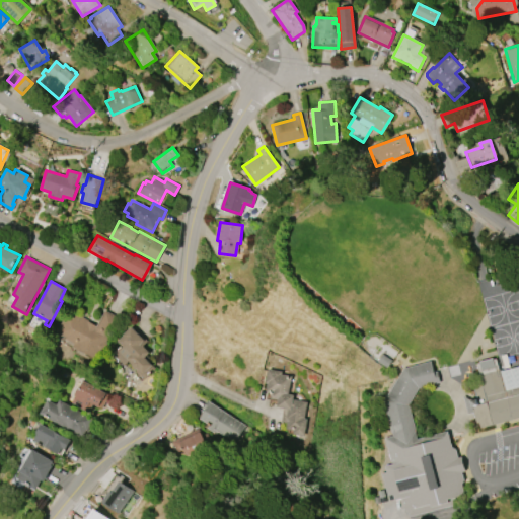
[(95,359),(72,346),(73,344),(64,338),(63,340),(54,336),(68,310),(76,315),(77,314),(95,325),(98,320),(95,318),(101,307),(125,320),(114,341),(106,337),(104,342),(105,345),(102,351),(99,352),(95,359)]
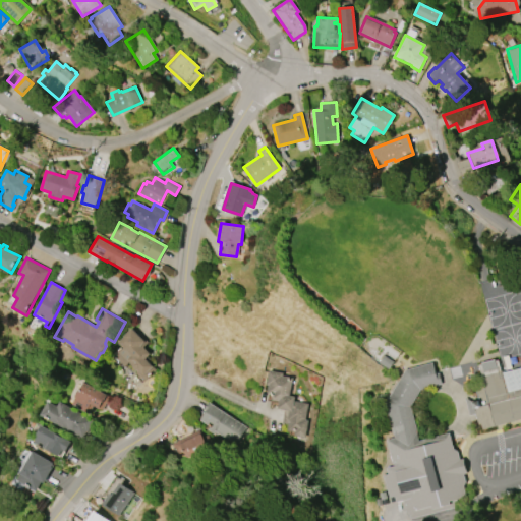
[(124,367),(113,355),(118,350),(119,351),(123,348),(118,343),(122,338),(122,337),(131,329),(143,342),(140,345),(149,353),(145,358),(156,370),(145,381),(140,375),(139,377),(136,373),(137,372),(128,363),(124,367)]
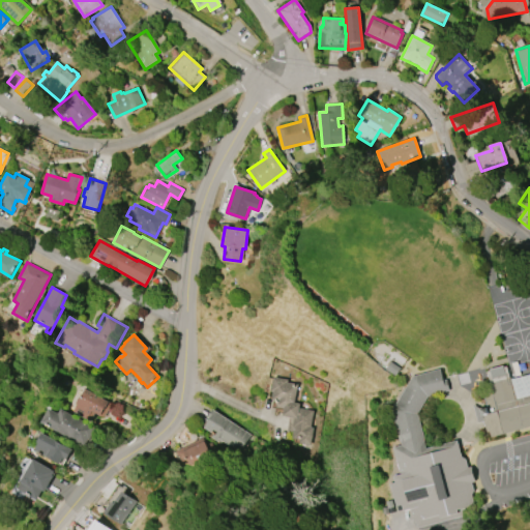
[(396,506),(390,483),(395,482),(393,476),(401,474),(393,447),(402,444),(392,410),(412,376),(440,369),(443,380),(446,379),(449,390),(428,396),(417,413),(427,448),(457,441),(462,459),(465,459),(467,468),(471,467),(475,481),(470,482),(473,492),(471,493),(476,512),(417,528),(415,521),(413,522),(410,509),(403,510),(401,504),(396,506)]
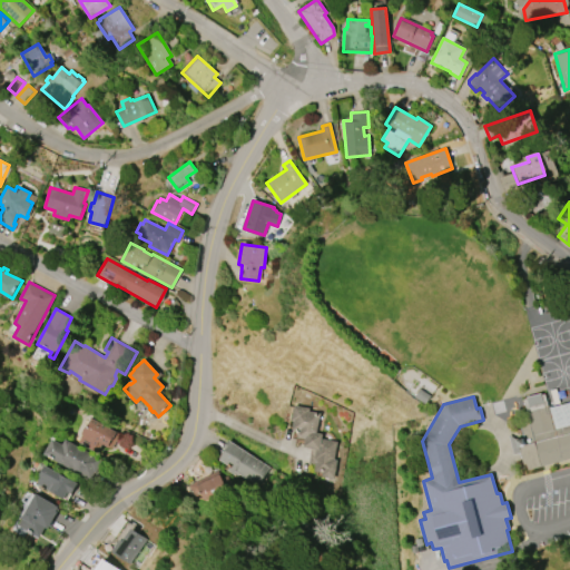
[(292,421),(294,405),(308,409),(308,411),(320,413),(316,433),(322,434),(322,439),(336,442),(334,459),(336,460),(333,478),(321,477),(322,472),(314,471),(315,464),(308,463),(311,448),(305,446),(306,440),(297,438),(298,431),(293,430),(294,421),(292,421)]
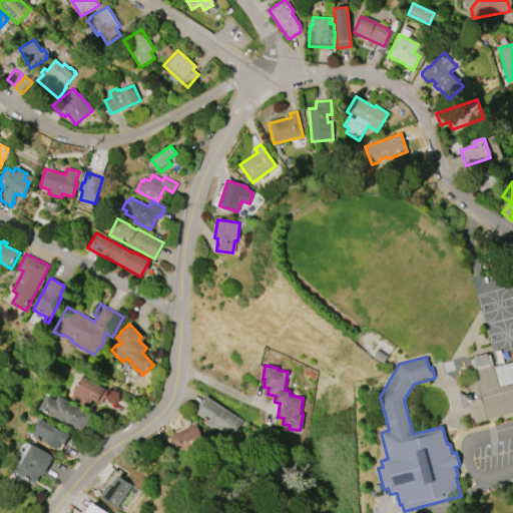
[(512,412),(474,423),(473,417),(471,418),(468,408),(462,409),(457,392),(464,391),(465,395),(470,394),(467,382),(476,380),(474,372),(494,367),(497,377),(501,376),(503,386),(512,383),(512,412)]
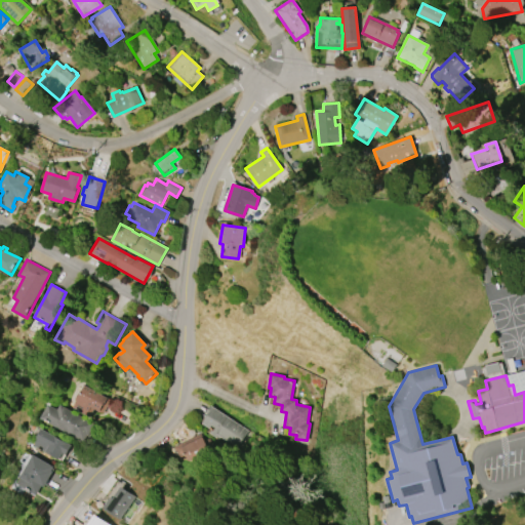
[(83,386),(107,399),(98,411),(89,406),(88,408),(92,410),(88,417),(71,407),(75,401),(74,400),(76,397),(83,386)]
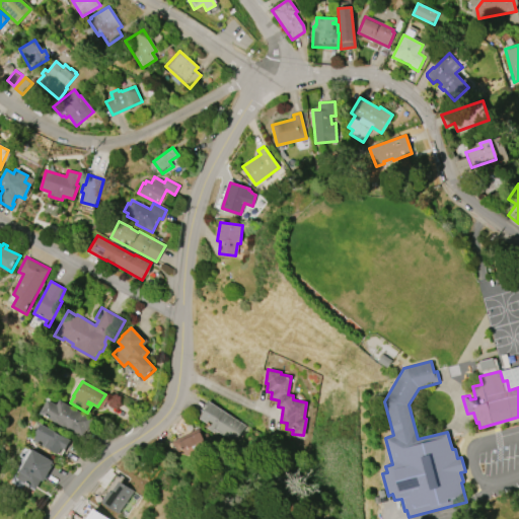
[(82,437),(40,414),(47,399),(56,404),(59,399),(92,418),(82,437)]
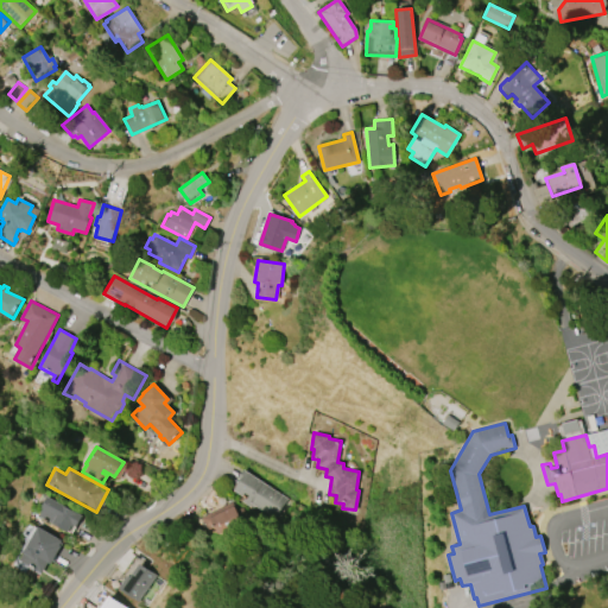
[(244,469),(286,499),(273,519),(254,506),(252,510),(241,502),(245,498),(233,491),(239,482),(235,480),(244,469)]
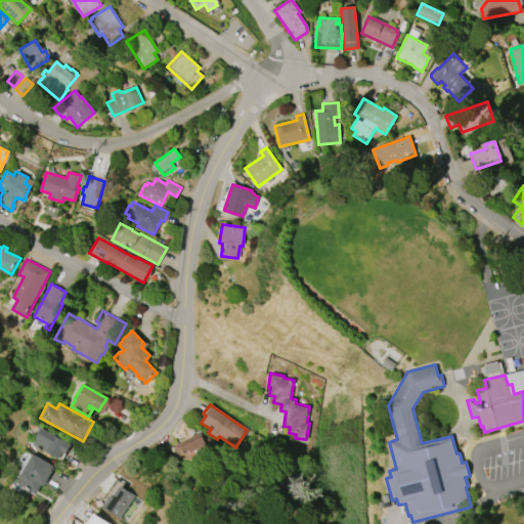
[(41,428),(72,444),(66,453),(62,451),(58,459),(33,444),(37,438),(36,437),(41,428)]
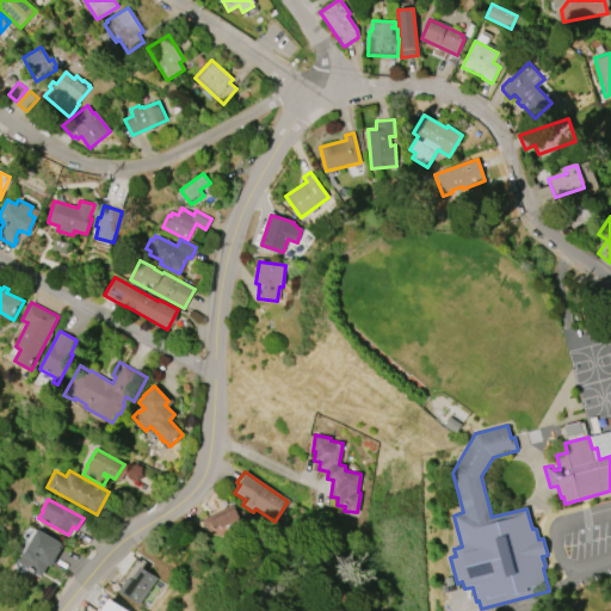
[(208,532),(202,520),(233,505),(236,512),(241,510),(246,519),(241,522),(245,529),(226,537),(224,534),(217,536),(214,529),(208,532)]
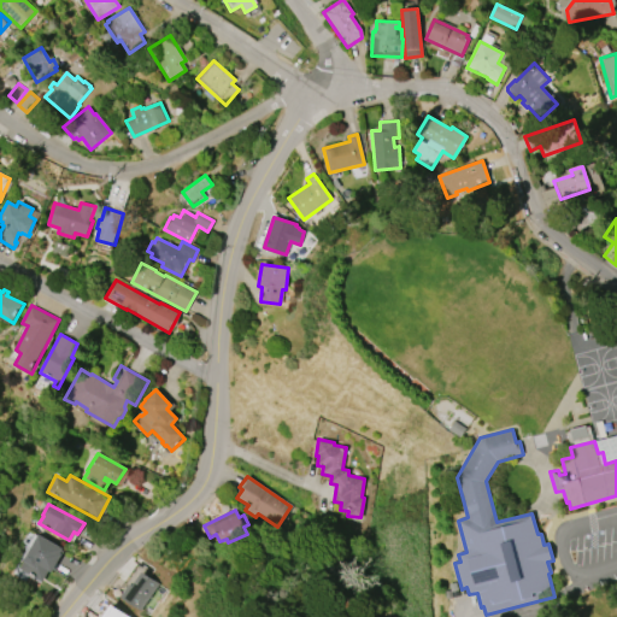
[(37,534),(63,548),(60,553),(62,554),(52,573),(47,570),(41,581),(18,569),(24,559),(22,558),(27,550),(24,548),(33,533),(36,535),(37,534)]
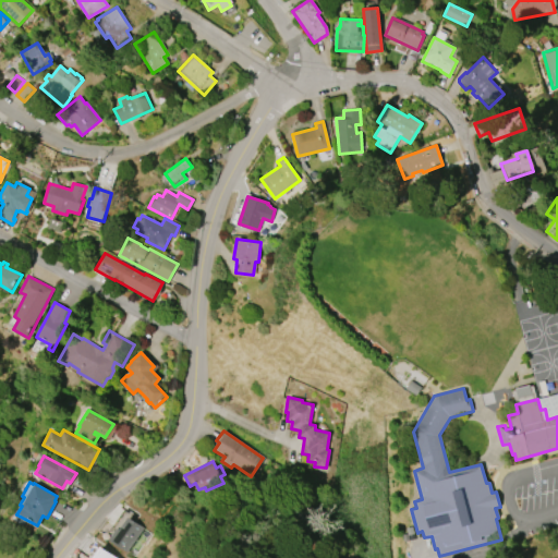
[(144,528),(126,552),(99,531),(122,501),(141,514),(135,521),(144,528)]
